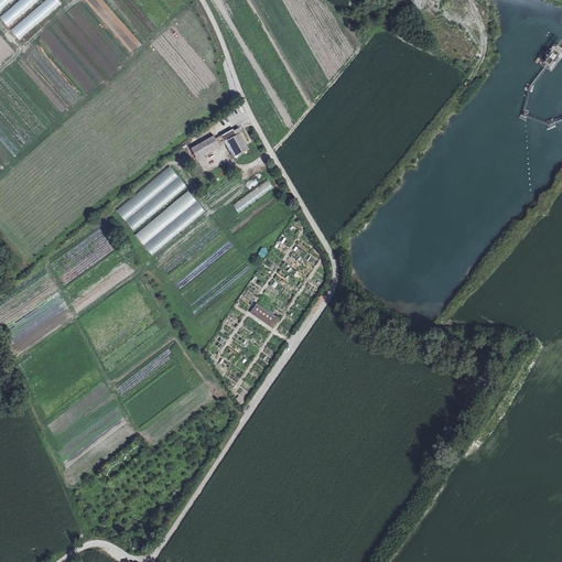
[(226,139),(228,138),(236,151),(236,152),(249,144),(240,129),(237,130),(233,133),(229,127),(220,131),(226,139)]
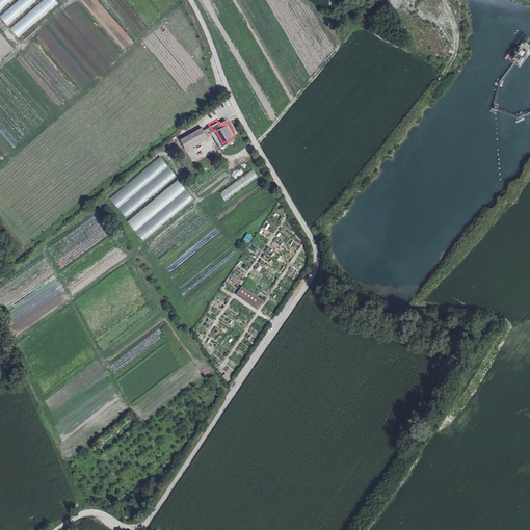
[(202,124),(187,131),(192,140),(207,133),(202,124)]
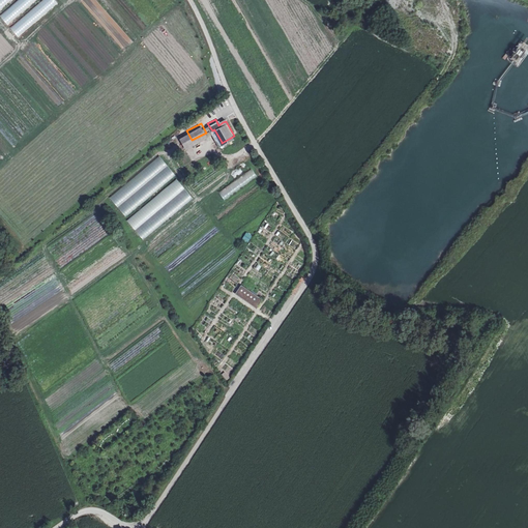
[(178,135),(183,129),(180,125),(174,130),(178,135)]
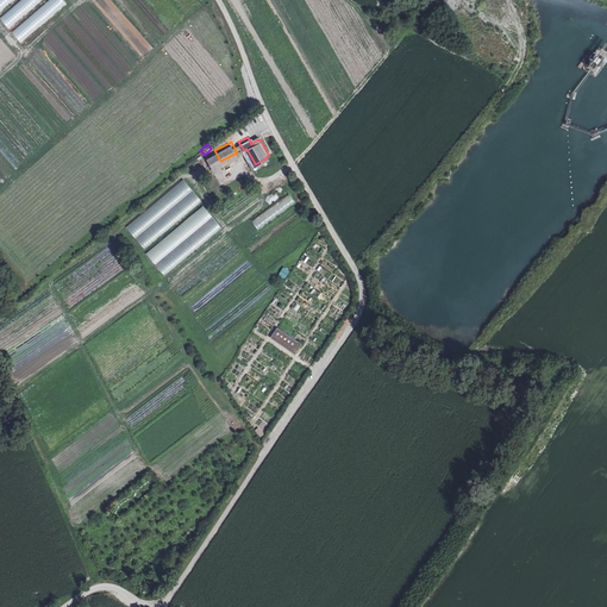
[(246,149),(244,150),(251,164),(255,163),(246,149)]
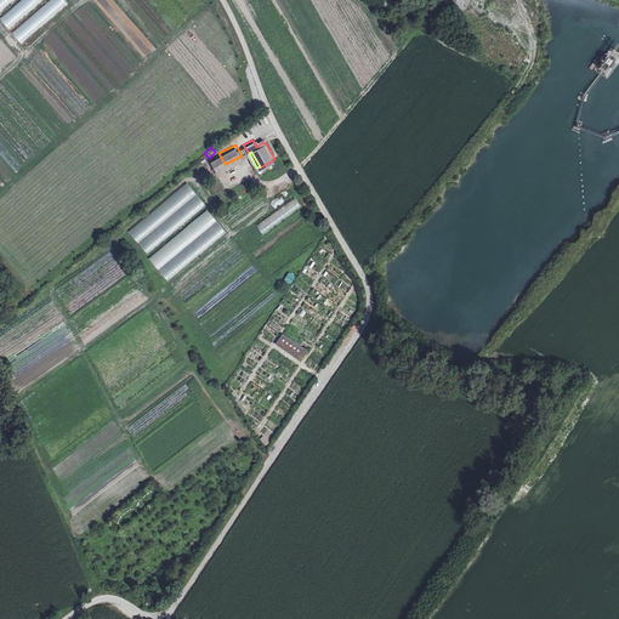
[(216,169),(225,164),(219,153),(210,158),(216,169)]
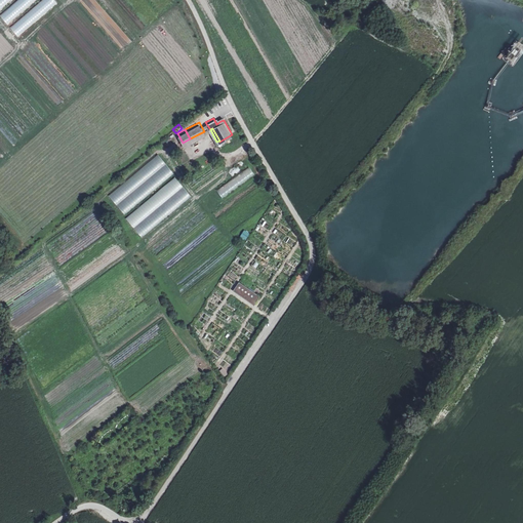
[(203,139),(205,139),(207,143),(212,141),(208,132),(201,135),(203,139)]
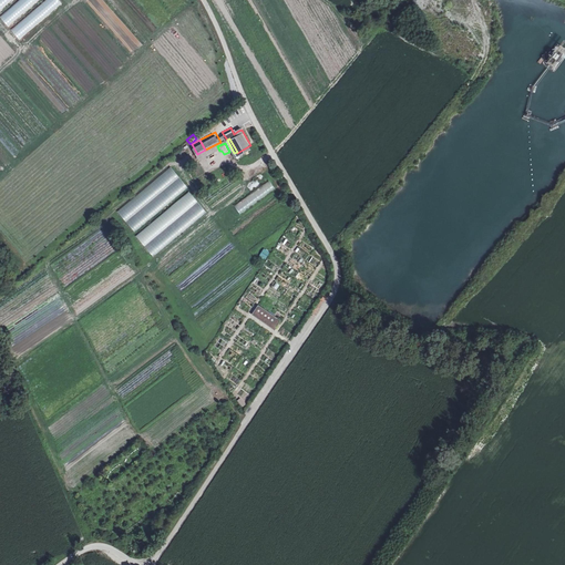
[(168,165),(113,208),(151,255),(206,212),(168,165)]
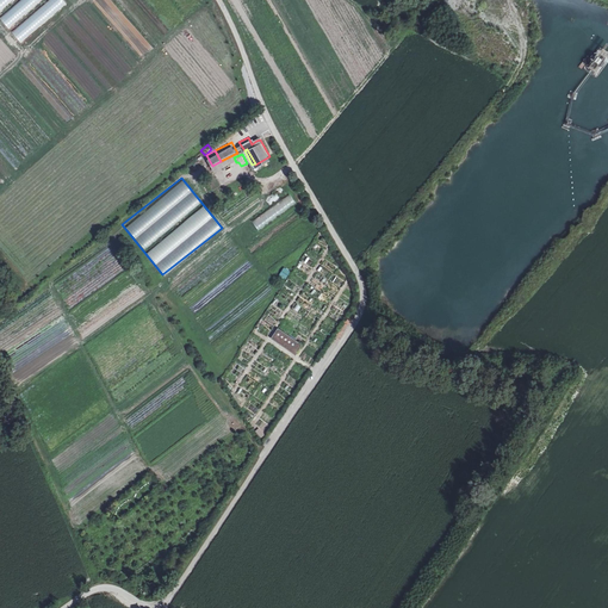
[(286,191),(249,219),(256,229),(295,202),(286,191)]
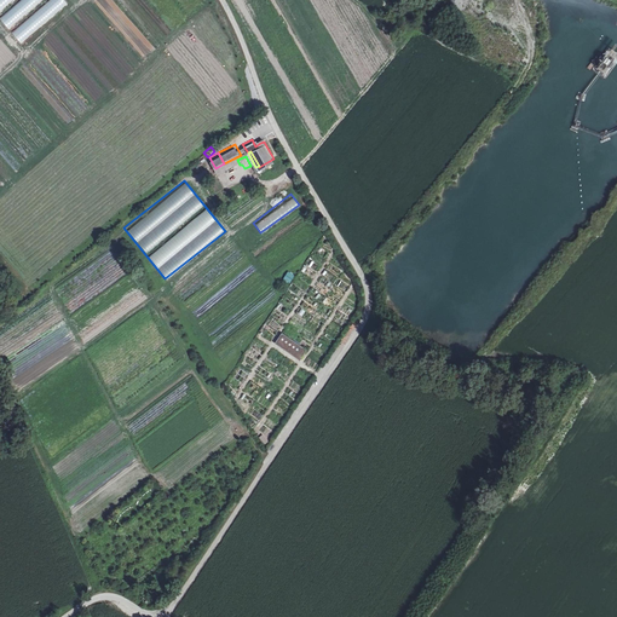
[(251,244),(254,251),(263,244),(258,238),(251,244)]
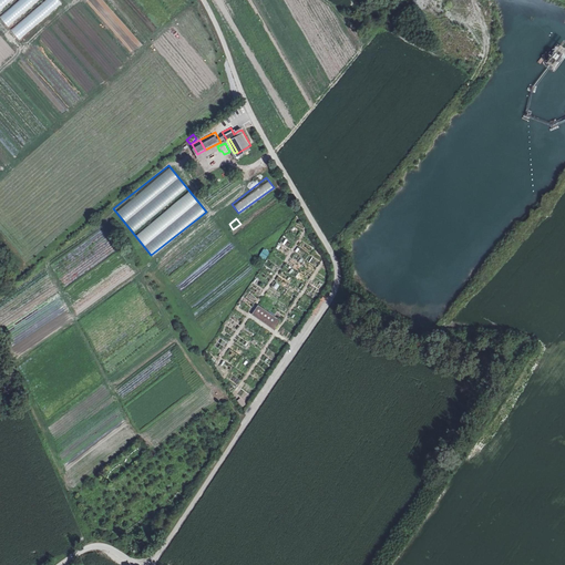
[(249,312),(273,328),(278,318),(256,302),(249,312)]
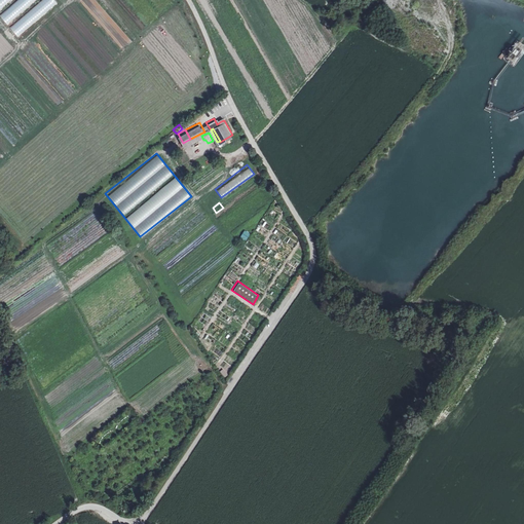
[(262,310),(265,306),(260,301),(257,305),(262,310)]
